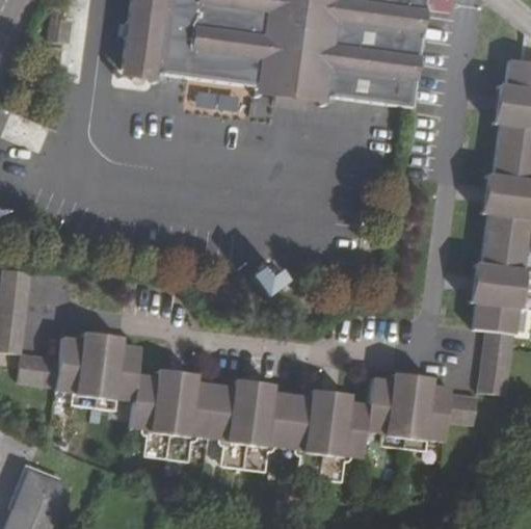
[(130,0),(122,67),(274,87),(273,98),(304,101),(306,91),(410,106),(425,0),(130,0)]
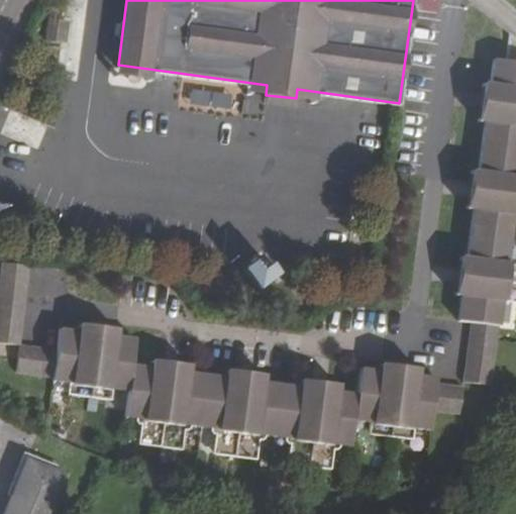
[(66,38),(66,22),(48,21),(47,38),(66,38)]
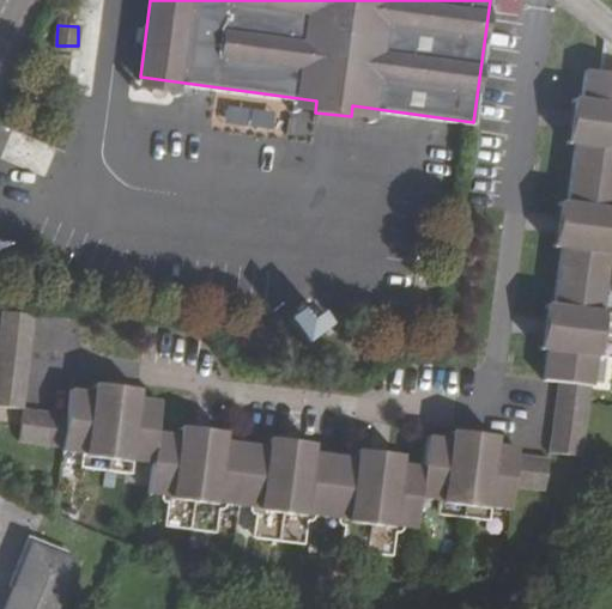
[(600,69),(585,67),(544,377),(559,379),(593,384),(597,354),(611,355),(611,310),(603,309),(610,251),(611,251),(611,43),(605,37),(600,69)]
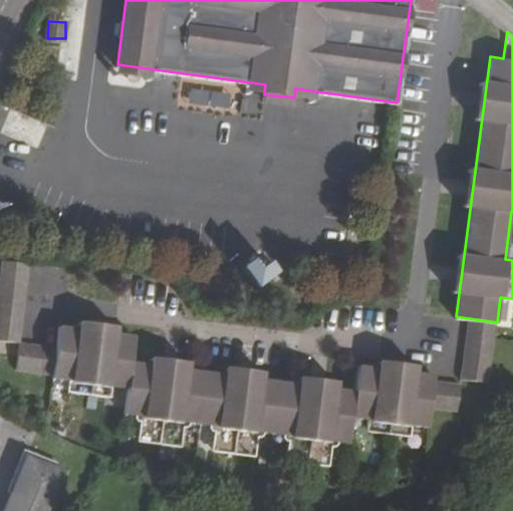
[(0,272),(0,338),(20,340),(29,262),(1,259),(0,272)]
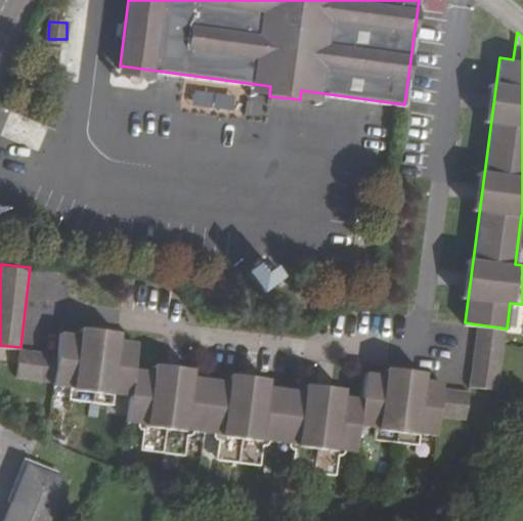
[(507,329),(478,324),(477,331),(505,335),(507,329)]
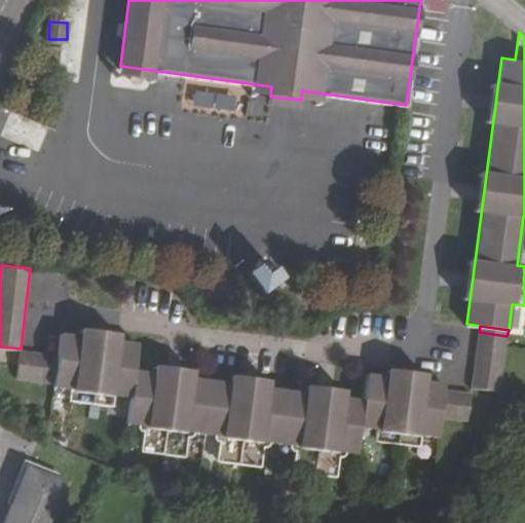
[(58,353),(21,348),(16,377),(53,381),(53,385),(70,387),(67,413),(111,419),(114,394),(130,397),(127,422),(144,424),(141,450),(185,455),(188,431),(220,435),(217,460),(261,465),(264,440),(296,444),(292,470),(336,477),(340,450),(357,453),(361,425),(377,428),(374,453),(417,459),(421,435),(438,436),(441,416),(467,419),(472,391),(444,388),(445,382),(367,372),(364,399),(136,369),(138,342),(61,332),(58,353)]
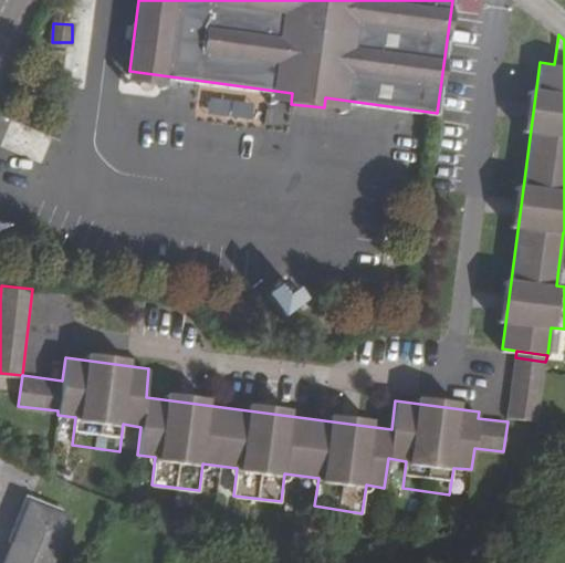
[(539,420),(545,362),(515,357),(508,416),(539,420)]
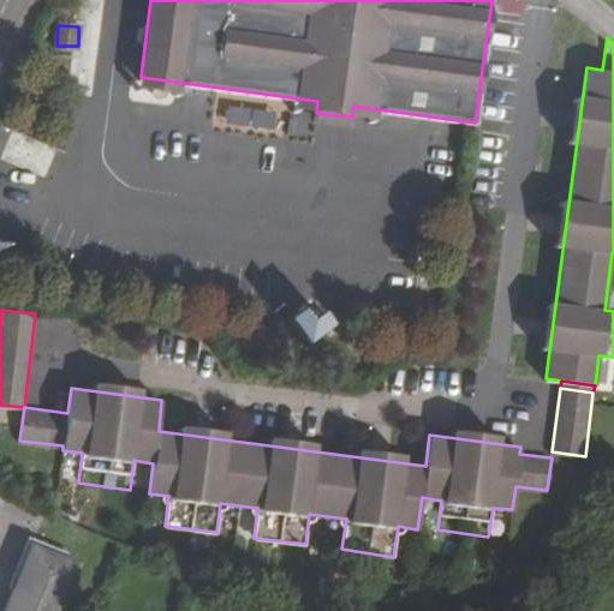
[(58,610),(79,561),(31,543),(3,610),(58,610)]
